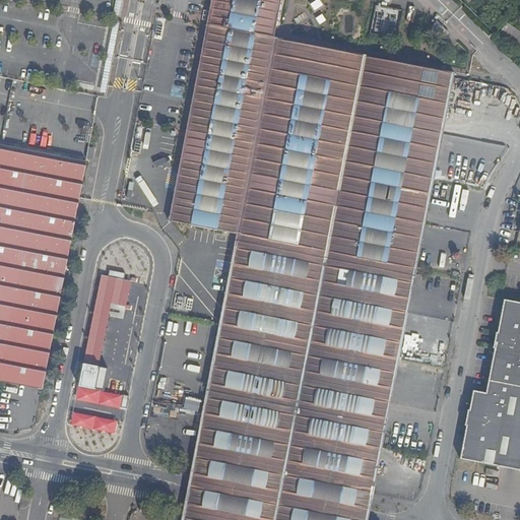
[(193,458),(372,494),(454,75),(276,40),(283,0),(211,0),(169,219),(238,233),(193,458)]
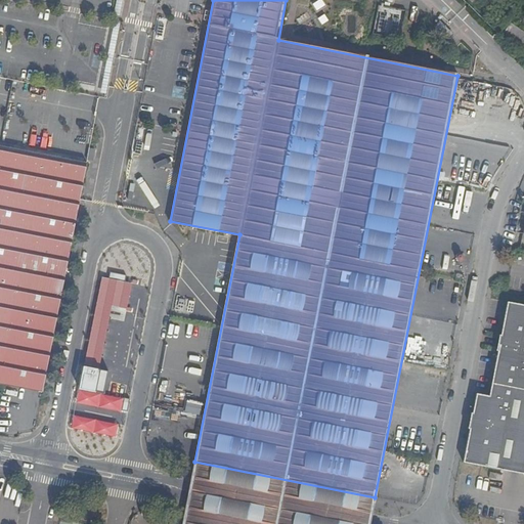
[(505,32),(523,50),(523,29),(512,20),(505,32)]
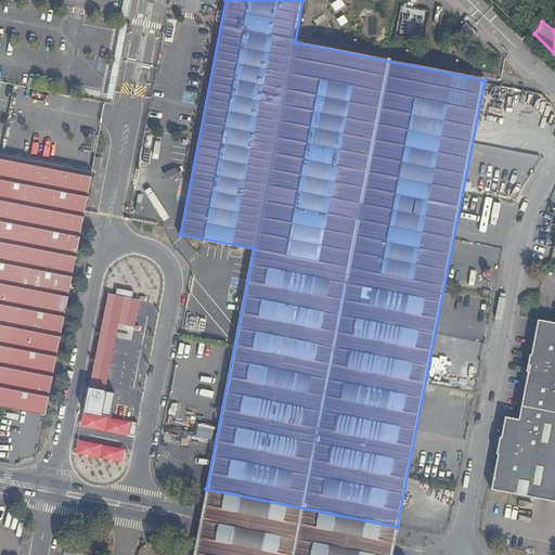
[(0,156),(0,405),(44,415),(46,414),(91,175),(0,156)]
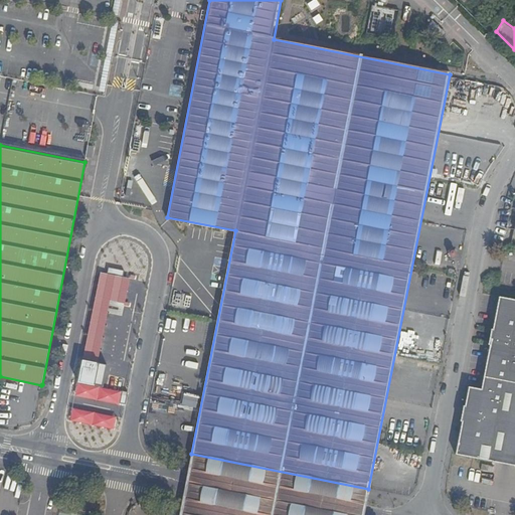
[(514,298),(498,296),(481,390),(466,388),(455,453),(499,461),(514,463),(514,298)]
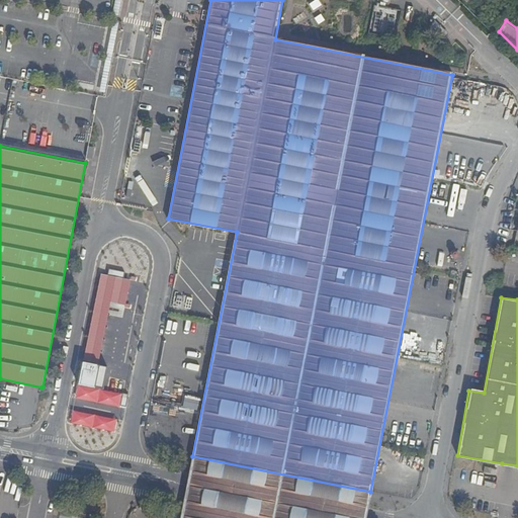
[(364,517),(370,492),(192,456),(187,486),(183,503),(181,515),(195,517),(364,517)]
